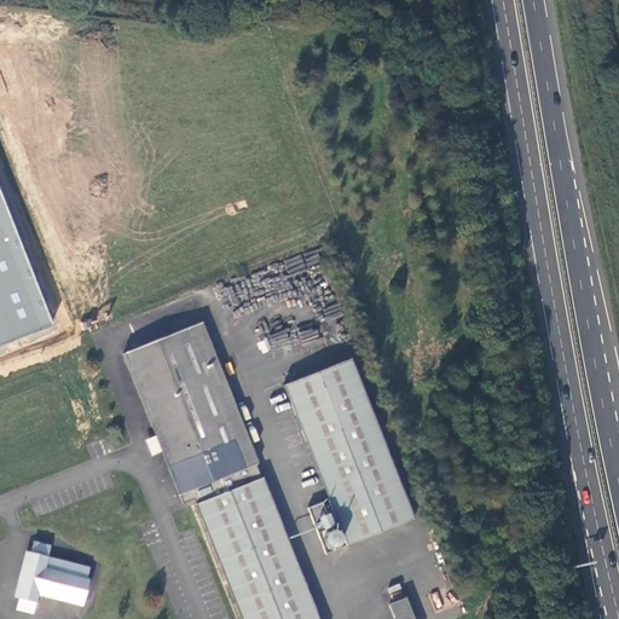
[(0,202),(0,345),(50,327),(0,202)]
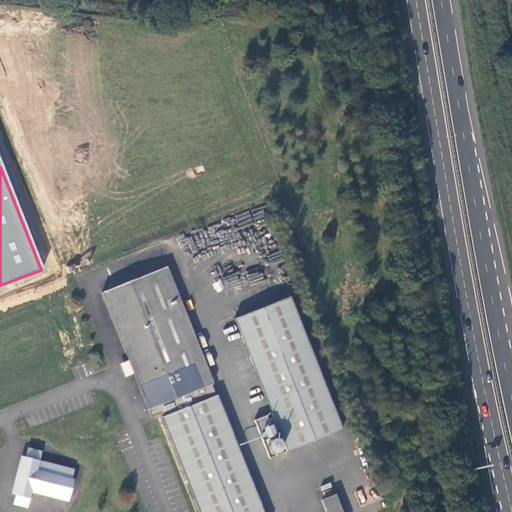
[(174,315),(185,311),(167,267),(102,292),(129,361),(135,374),(148,409),(151,416),(160,412),(166,428),(167,428),(200,511),(264,511),(256,491),(255,492),(218,400),(219,399),(217,394),(216,395),(212,384),(202,387),(174,315)]
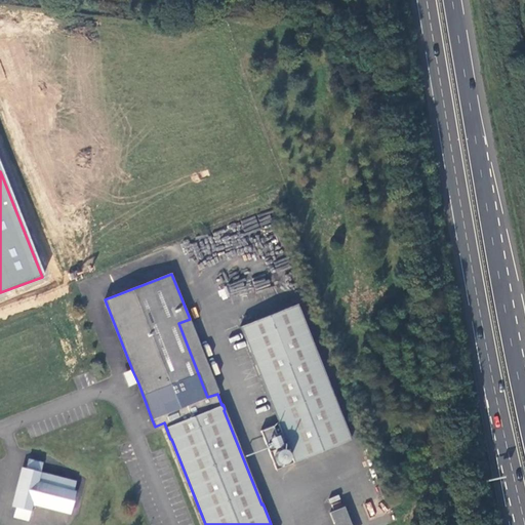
[(350,438),(347,429),(322,366),(297,306),(241,329),(281,432),(292,459),(346,439),(350,438)]
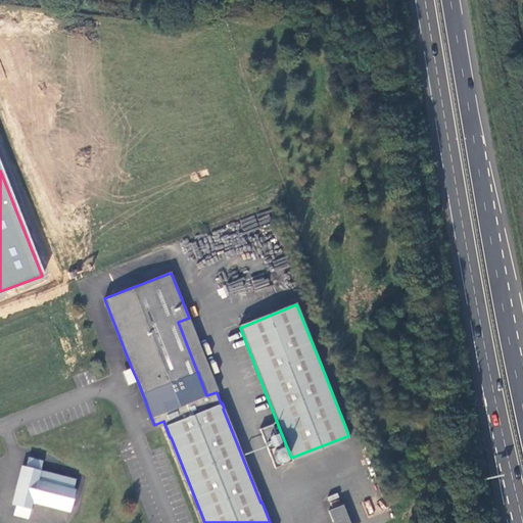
[(218,391),(189,318),(178,322),(206,395),(217,392),(218,391)]
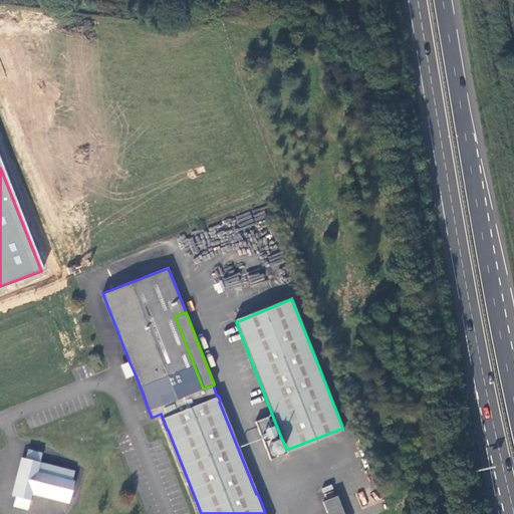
[(136,375),(130,362),(121,365),(126,378),(136,375)]
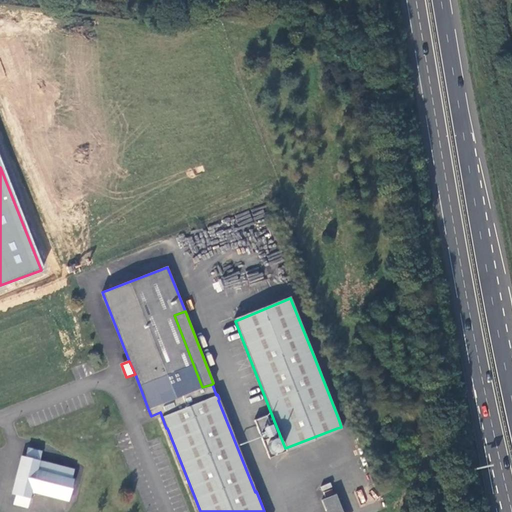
[(286,450),(285,448),(274,421),(270,423),(267,415),(254,420),(262,441),(269,458),(286,451),(286,450)]
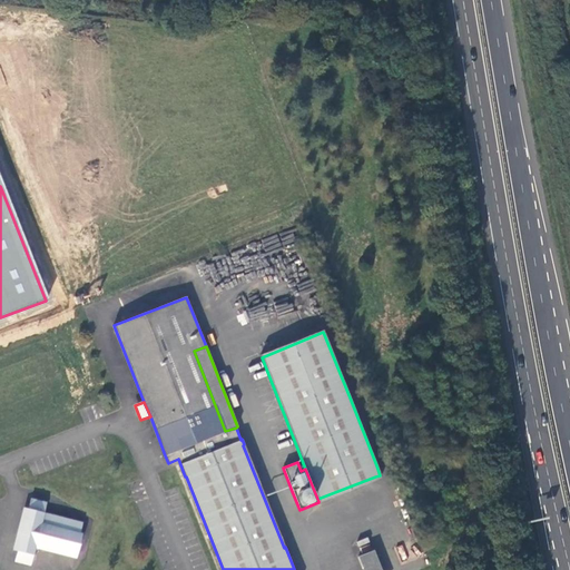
[(18,551),(16,561),(30,566),(36,546),(77,556),(82,534),(80,533),(82,523),(43,513),(46,503),(31,500),(28,510),(27,509),(17,551),(18,551)]
